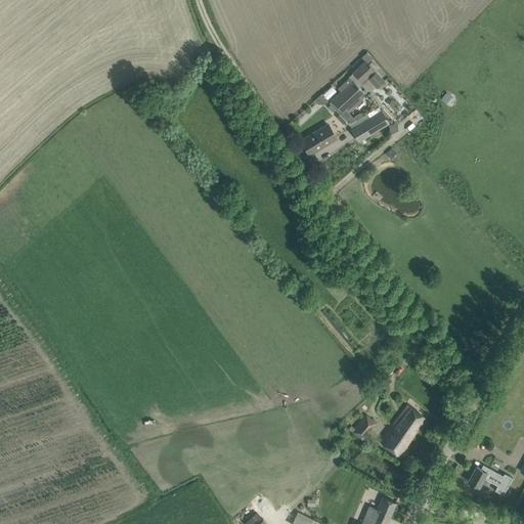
[(361,82),(366,77),(377,88),(384,81),(365,61),(353,73),(361,82)]
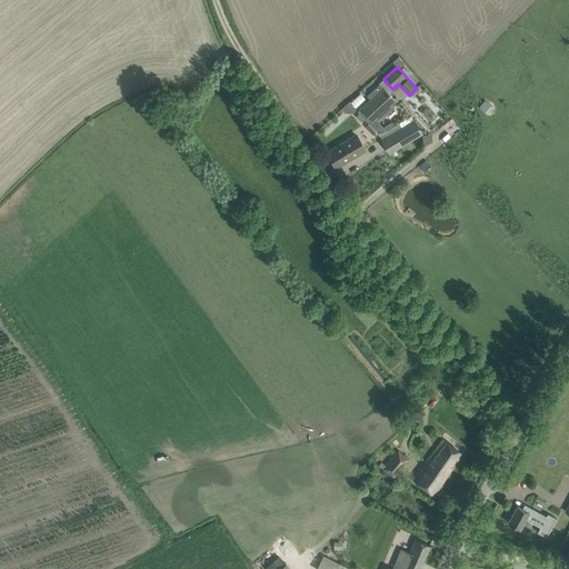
[(360,109),(357,112),(368,125),(373,120),(378,125),(392,110),(389,106),(395,101),(390,96),(389,95),(386,91),(390,87),(392,89),(383,79),(378,83),(379,86),(366,97),(369,101),(360,109)]
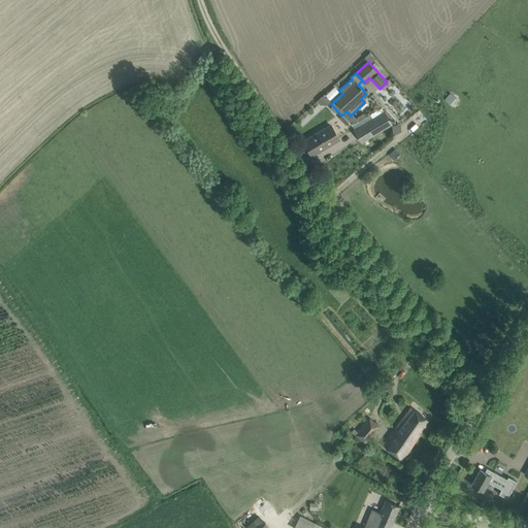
[(436,102),(441,97),(435,91),(430,97),(436,102)]
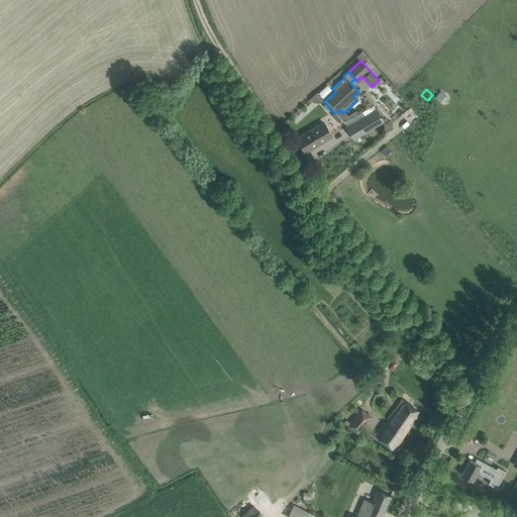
[(383,121),(376,110),(374,105),(347,120),(350,125),(346,127),(353,139),(383,121)]
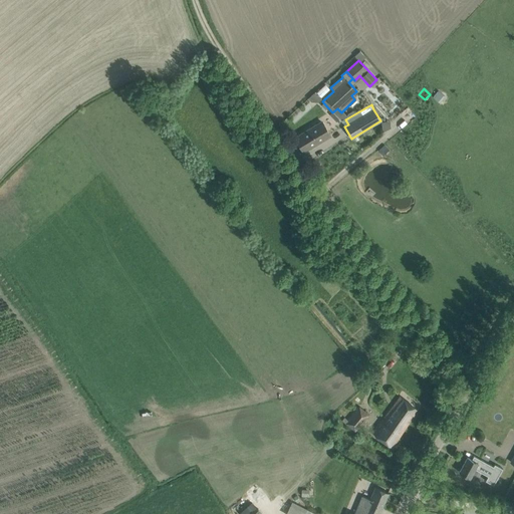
[(317,126),(316,125),(295,138),(303,152),(324,139),(324,138),(330,135),(329,134),(328,134),(322,123),(317,126)]
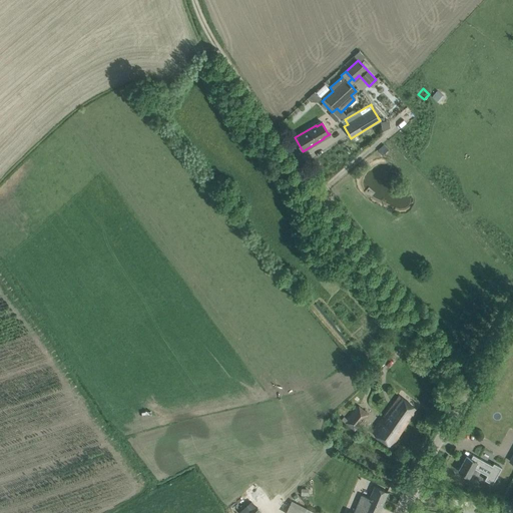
[(372,433),(383,441),(392,447),(409,421),(407,420),(411,415),(412,416),(417,408),(416,409),(400,396),(400,395),(372,433)]
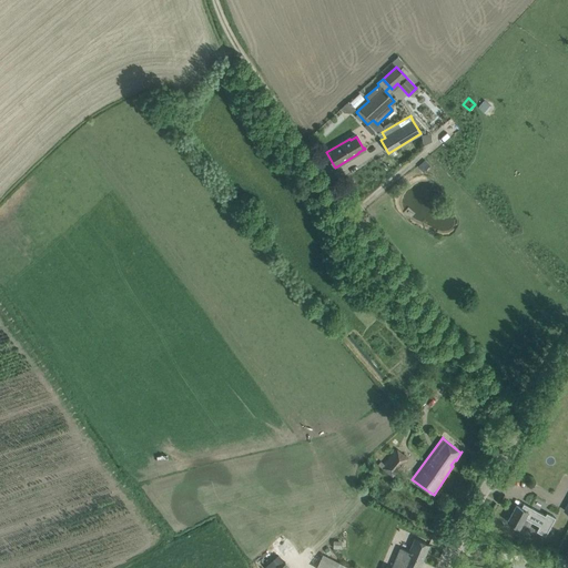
[(392,477),(408,458),(396,448),(383,464),(379,462),(377,465),(392,477)]
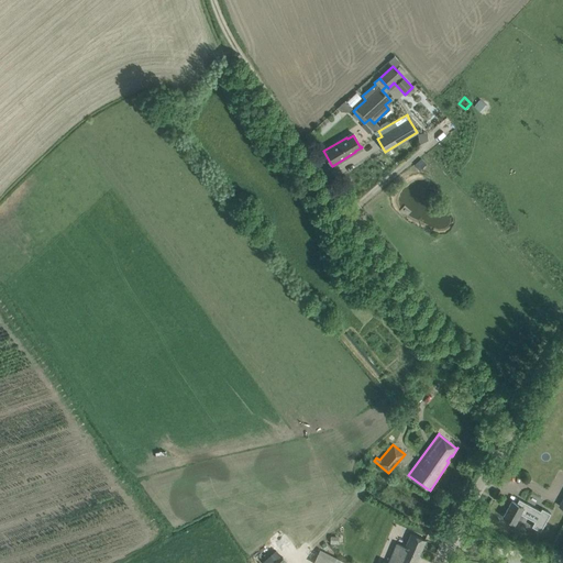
[(540,531),(550,514),(541,508),(540,510),(518,499),(516,504),(511,501),(503,517),(514,523),(519,514),(534,521),(531,527),(540,531)]
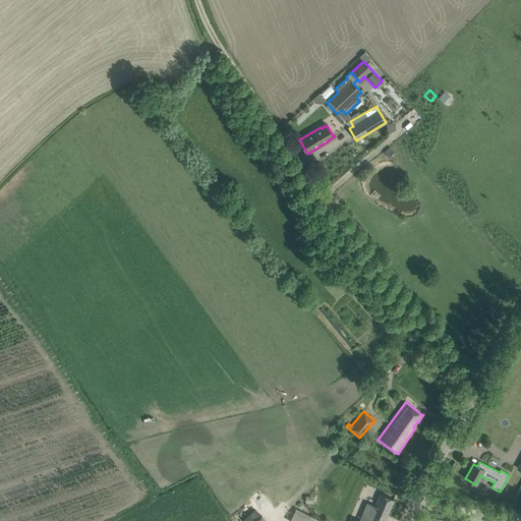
[(359,520),(356,520),(354,520),(353,520),(384,520),(394,500),(381,494),(374,506),(370,504),(367,509),(365,508),(359,520)]
